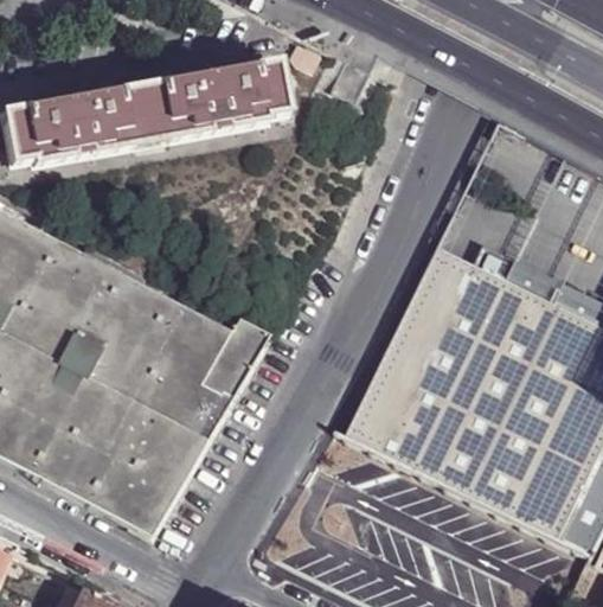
[(0,106),(10,157),(30,154),(30,159),(128,141),(128,136),(164,131),(165,134),(263,115),(262,113),(283,108),(274,55),(210,66),(205,68),(68,93),(0,106)]
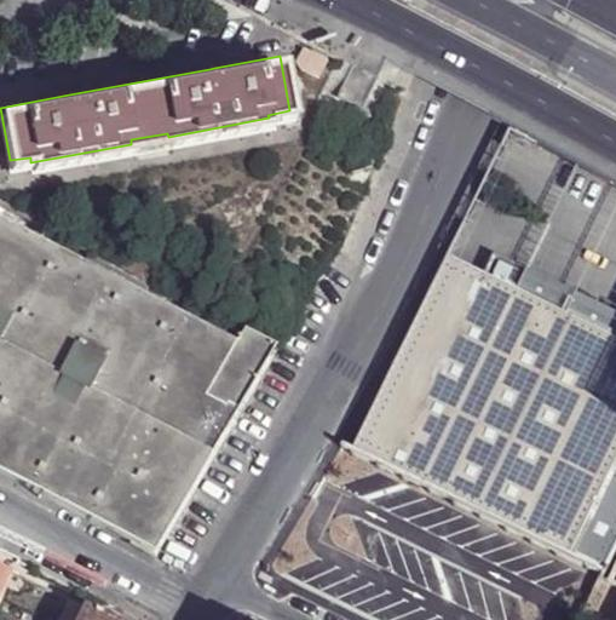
[(370,79),(351,69),(338,97),(356,108),(370,79)]
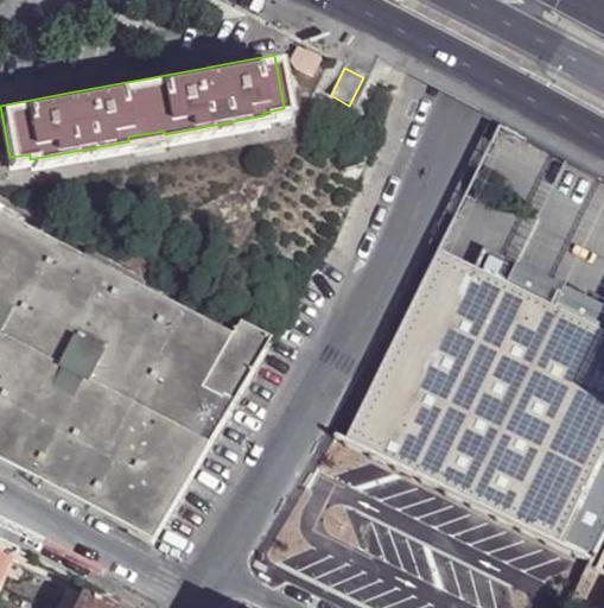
[(202,441),(268,331),(191,291),(185,301),(0,202),(0,453),(147,531),(202,441)]
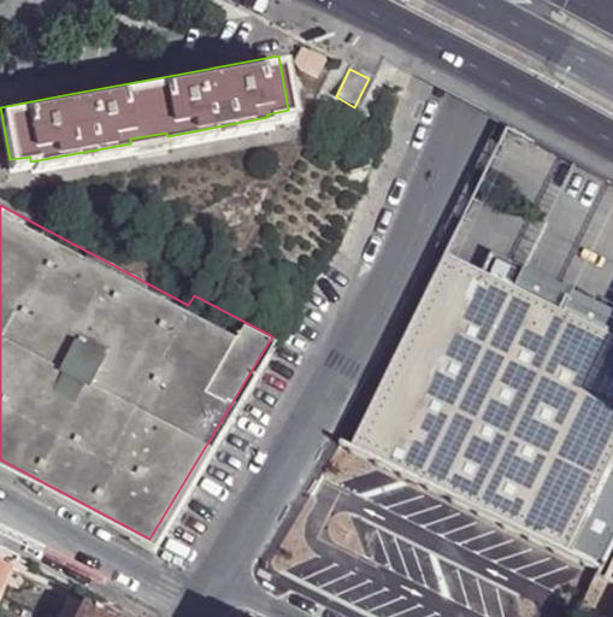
[(346,452),(599,571),(602,564),(612,540),(612,468),(609,465),(612,456),(612,344),(510,294),(520,274),(485,257),(476,277),(469,292),(431,274),(346,452)]
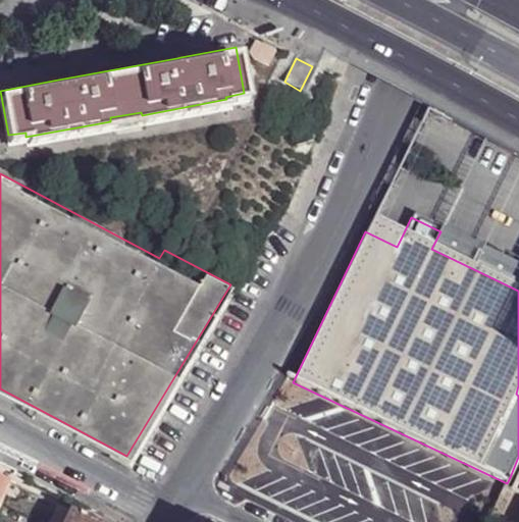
[(371,219),(365,231),(397,247),(403,235),(371,219)]
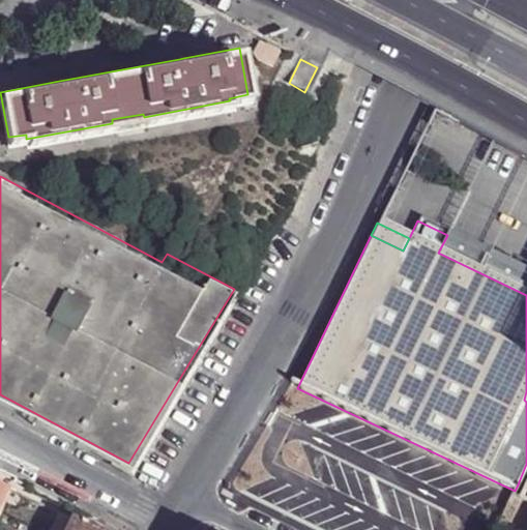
[(526,273),(447,235),(438,253),(526,295),(526,273)]
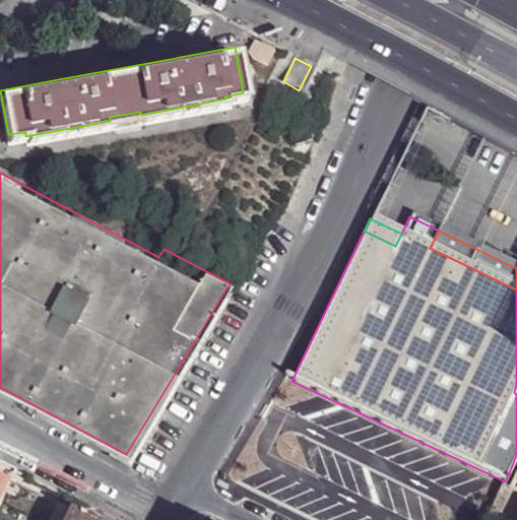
[(12,470),(0,463),(0,496),(7,479),(12,470)]
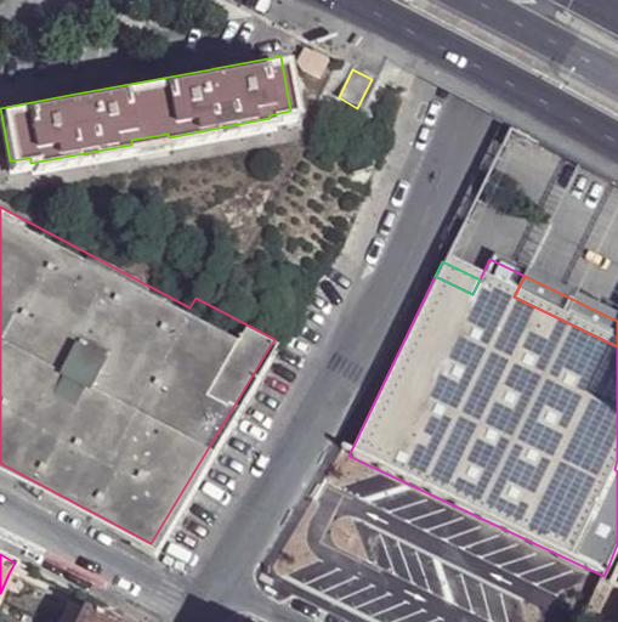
[(617,589),(617,560),(607,584),(617,589)]
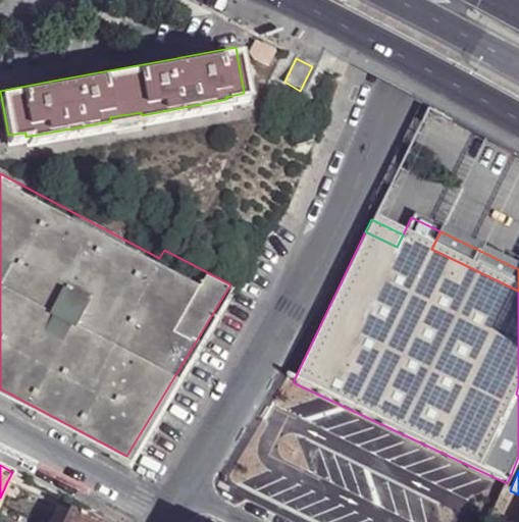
[(504,488),(499,500),(518,509),(518,494),(510,490),(504,488)]
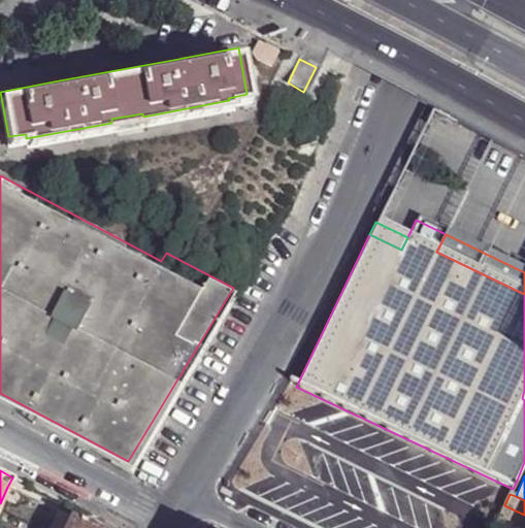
[(86,527),(66,518),(61,527),(86,527)]
